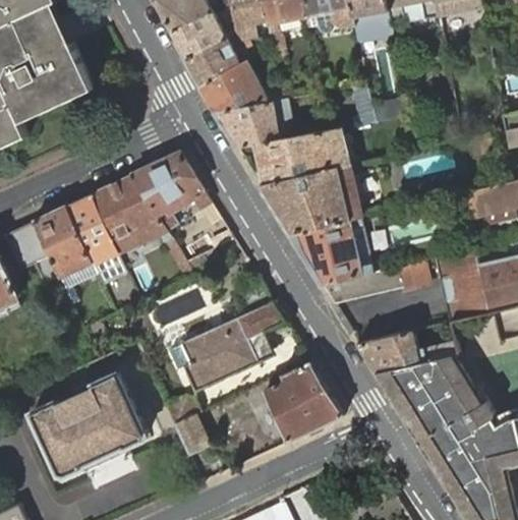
[(0,58),(2,62),(0,62),(0,139),(9,135),(12,140),(12,141),(29,134),(22,121),(19,114),(41,104),(44,111),(44,112),(61,104),(57,96),(91,80),(73,42),(72,42),(66,45),(48,4),(53,2),(51,0),(0,0),(0,58)]
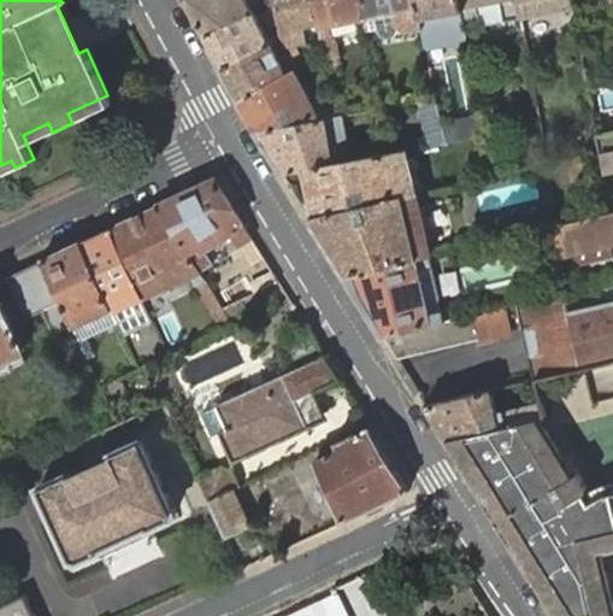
[(183,0),(202,36),(251,11),(254,10),(255,13),(273,10),(271,0),(183,0)]
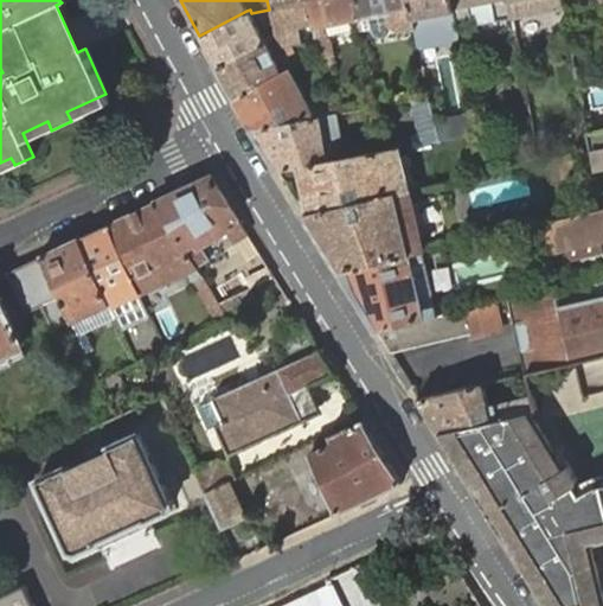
[(352,33),(361,31),(359,18),(355,0),(267,0),(269,10),(274,38),(276,49),(284,48),(315,42),(318,55),(318,58),(331,56),(328,42),(328,40),(327,40),(324,37),(322,37),(320,26),(351,20),(352,33)]
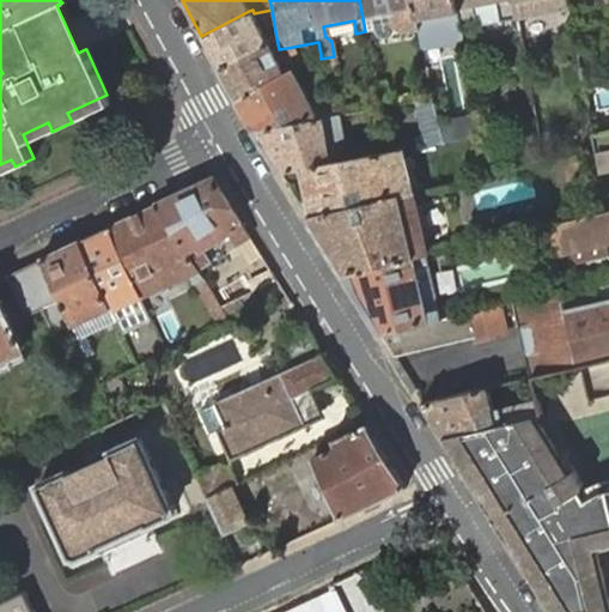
[(410,0),(359,0),(363,18),(389,13),(391,26),(393,28),(401,34),(418,30),(415,19),(410,0)]
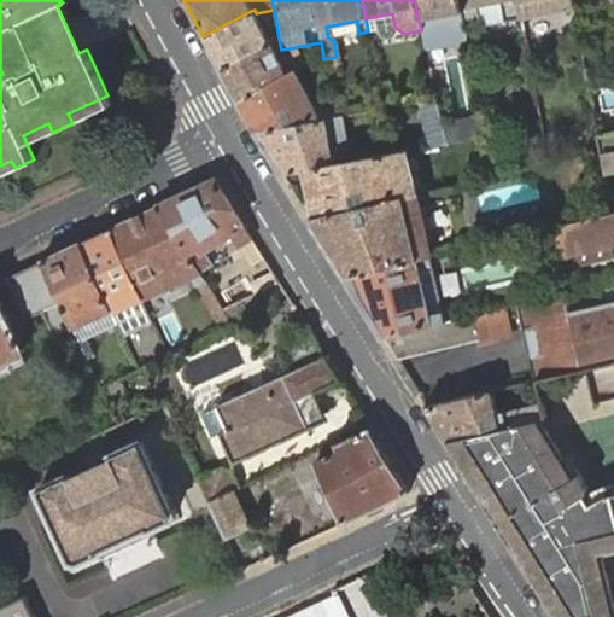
[(421,30),(421,31),(462,24),(460,12),(460,10),(457,0),(414,0),(419,19),(421,30)]
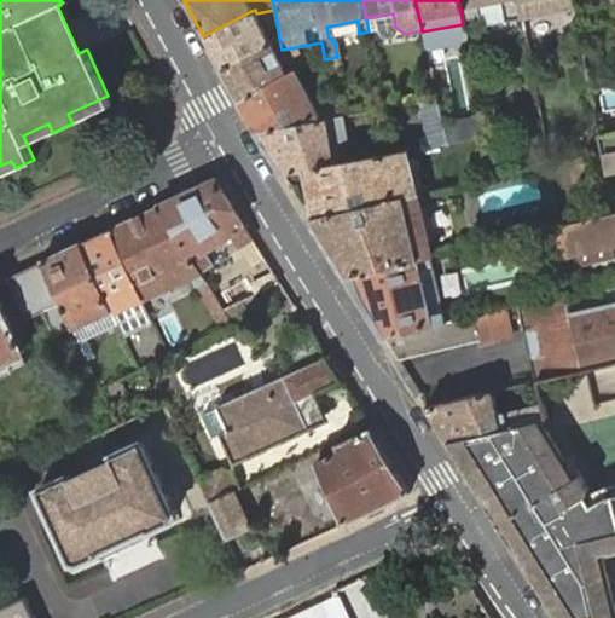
[(512,32),(522,30),(520,17),(517,3),(516,0),(458,0),(460,10),(460,12),(463,24),(466,41),(476,39),(474,28),(510,21),(512,32)]
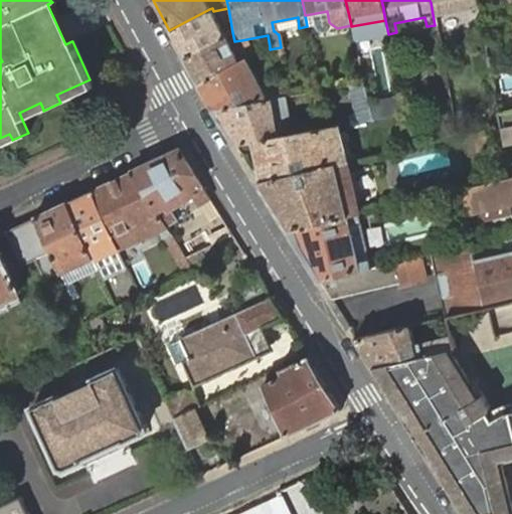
[(430,0),(431,2),(433,14),(476,6),(474,0),(430,0)]
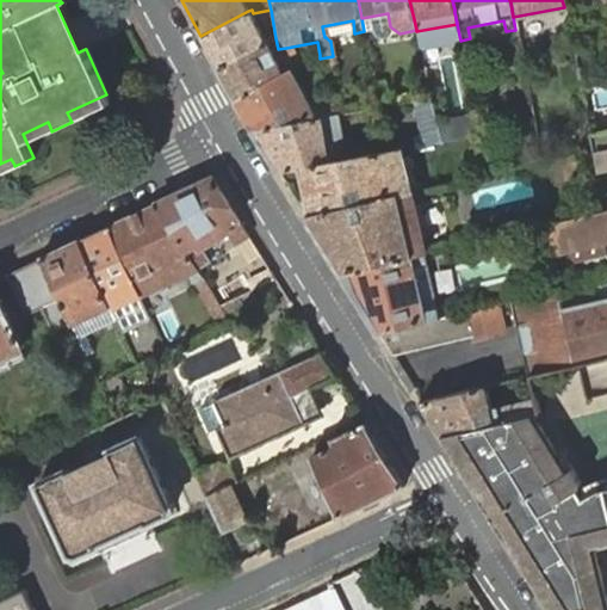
[(85,49),(62,2),(56,5),(78,53),(85,49)]
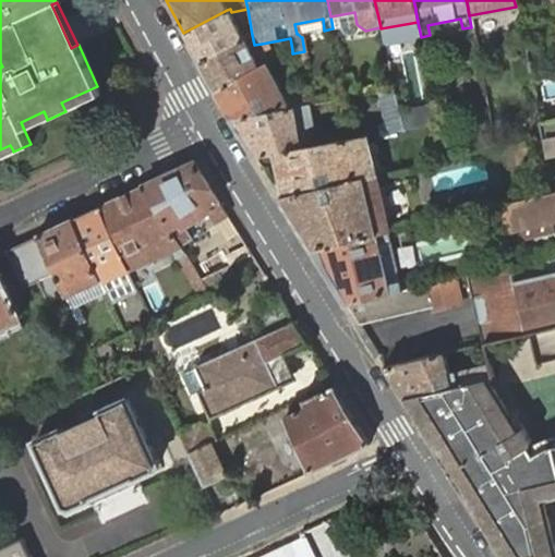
[(183,33),(198,62),(243,39),(227,10),(183,33)]
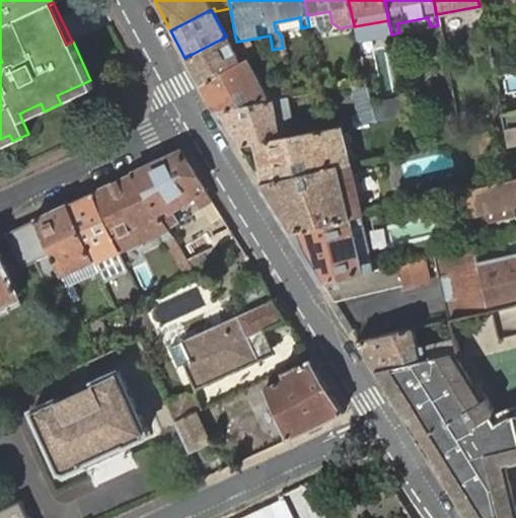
[(307,15),(309,26),(315,25),(315,26),(315,27),(316,27),(316,29),(317,30),(317,31),(318,31),(319,31),(319,32),(320,32),(321,32),(322,33),(323,33),(324,33),(325,33),(326,32),(327,32),(328,31),(329,31),(329,30),(330,30),(330,29),(332,29),(332,28),(332,27),(333,26),(333,25),(333,24),(333,23),(332,22),(329,11),(307,15)]
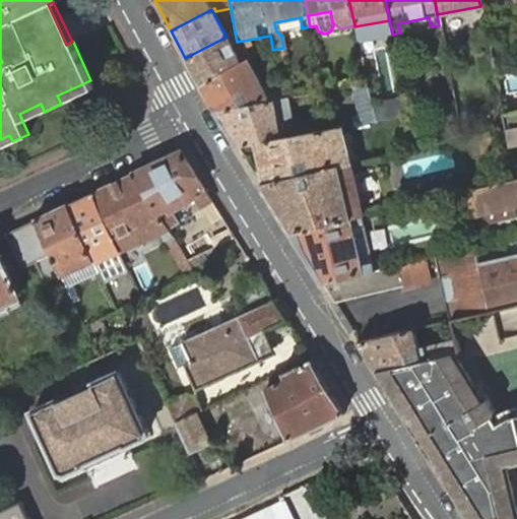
[(185,58),(199,84),(241,63),(247,60),(253,56),(244,41),(237,42),(235,33),(227,37),(185,58)]
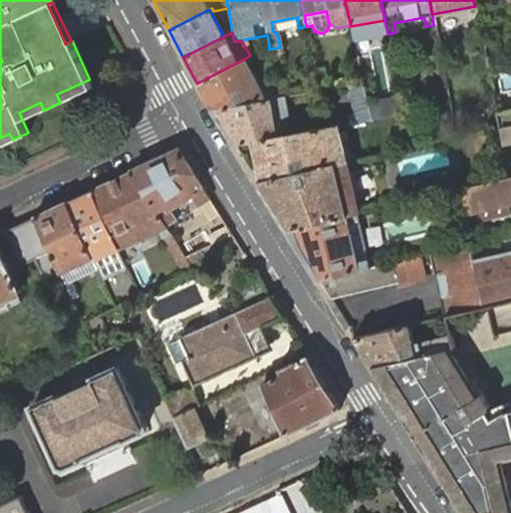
[(197,83),(211,110),(266,100),(270,99),(278,98),(276,85),(260,88),(244,59),(238,62),(197,83)]
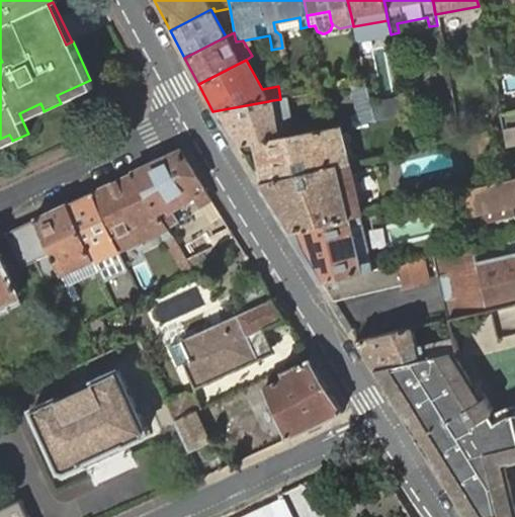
[(93,87),(90,80),(57,95),(61,103),(93,87)]
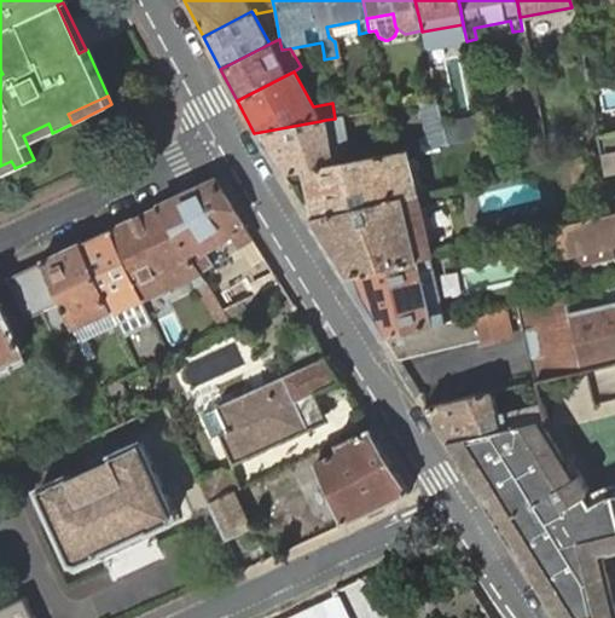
[(418,104),(427,148),(442,145),(439,125),(435,102),(418,104)]
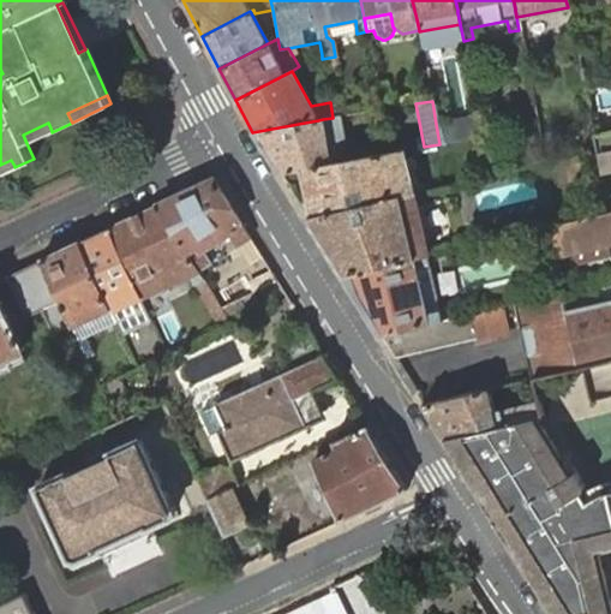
[(439,144),(480,137),(477,115),(436,124),(439,144)]
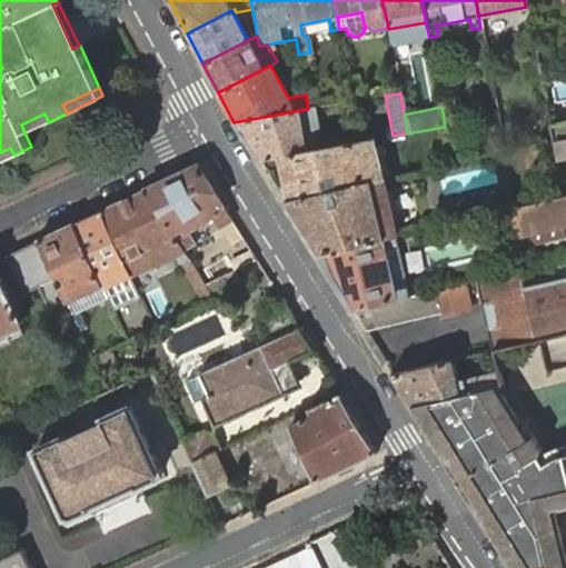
[(234,122),(258,160),(279,156),(306,151),(320,149),(314,108),(308,109),(299,110),(295,111),(234,122)]
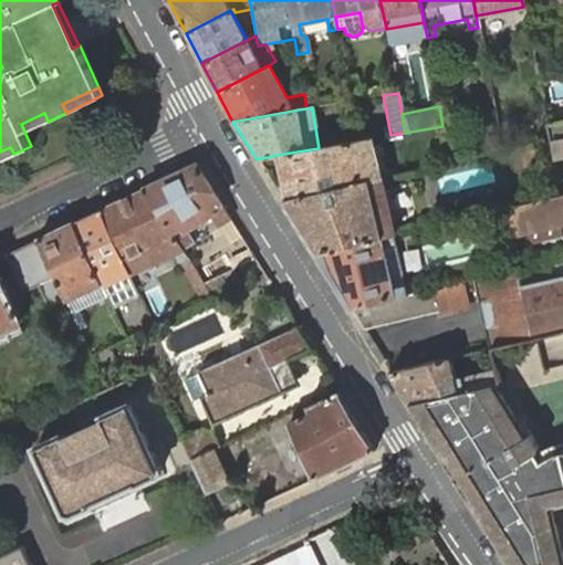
[(24,132),(48,121),(44,113),(21,124),(24,132)]
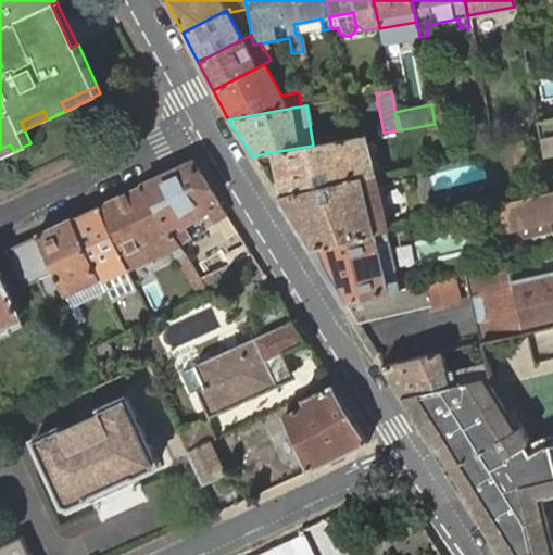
[(552,121),(537,124),(539,137),(542,159),(552,155),(552,121)]
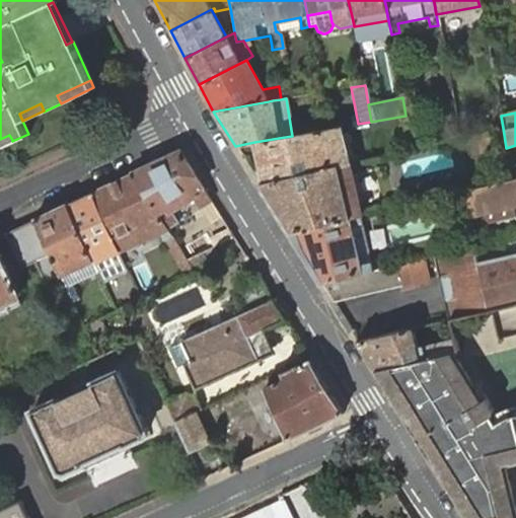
[(262,170),(264,183),(339,166),(347,155),(342,136),(340,128),(292,136),(279,138),(254,142),(259,160),(262,170)]
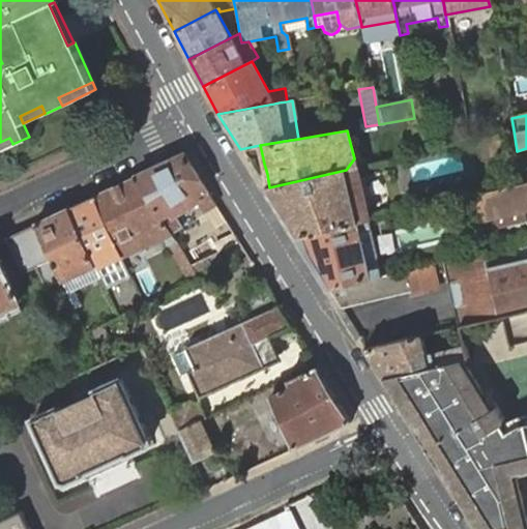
[(0,149),(12,143),(9,138),(0,142),(0,149)]
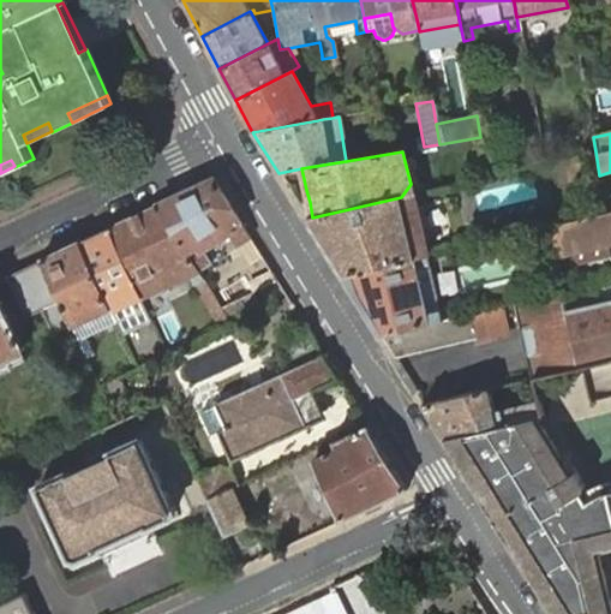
[(211,180),(156,206),(185,254),(196,270),(208,264),(201,251),(227,234),(235,246),(249,238),(238,220),(213,180),(211,180)]
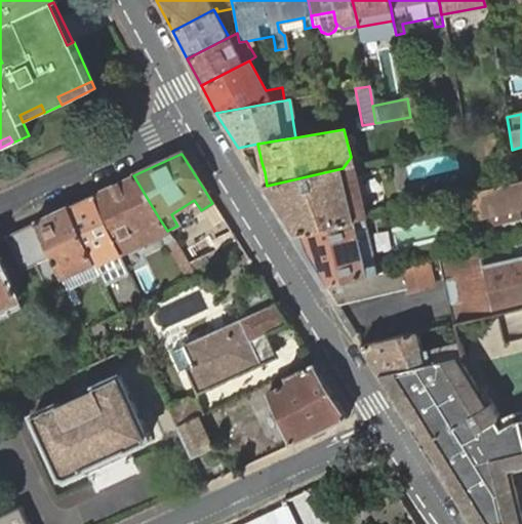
[(263,187),(292,235),(352,222),(353,220),(362,218),(364,218),(371,216),(369,209),(362,211),(360,199),(357,184),(354,172),(361,170),(360,164),(352,166),(343,168),(267,186),(263,187)]
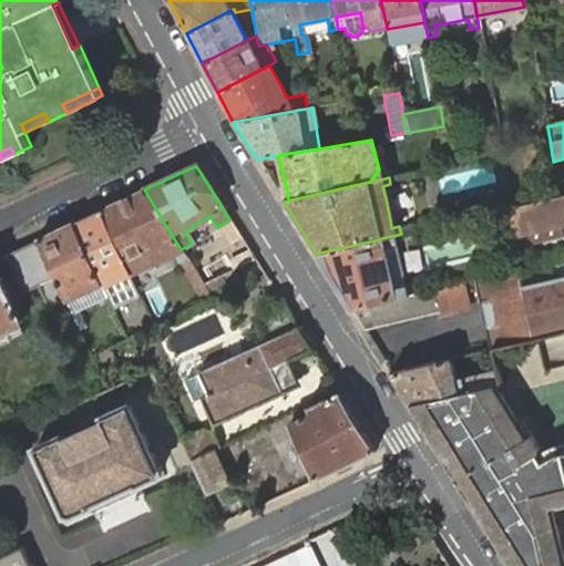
[(144,189),(99,211),(127,275),(173,254),(177,263),(186,259),(181,249),(171,234),(144,189)]
